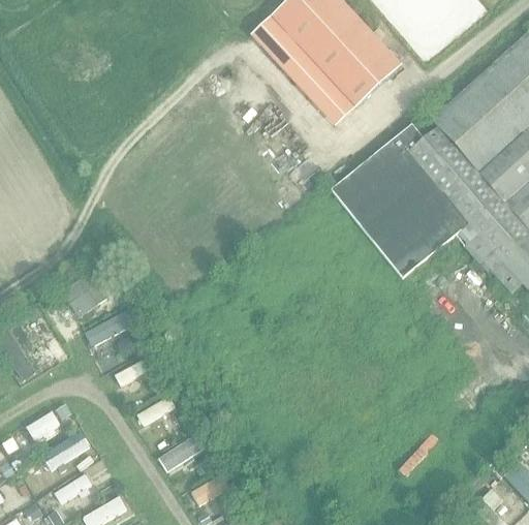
[(250,35),(334,125),(400,64),(340,0),(285,0),(269,14),(270,16),(250,35)]
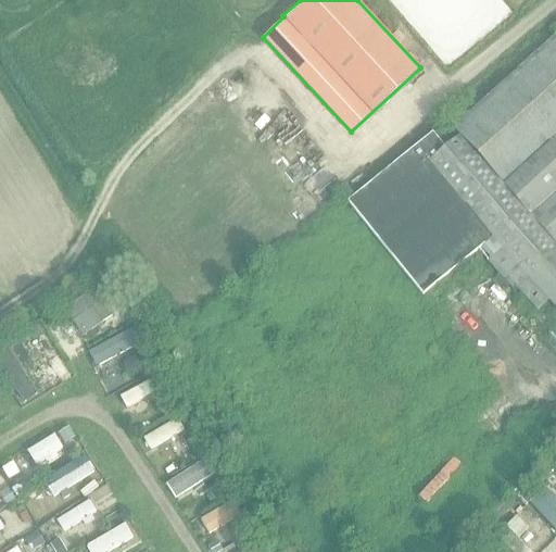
[(555,34),(453,126),(459,134),(444,147),(431,129),(346,198),(421,292),(477,247),(480,251),(487,246),(493,253),(491,256),(514,281),(517,279),(539,305),(550,296),(555,302),(555,34)]
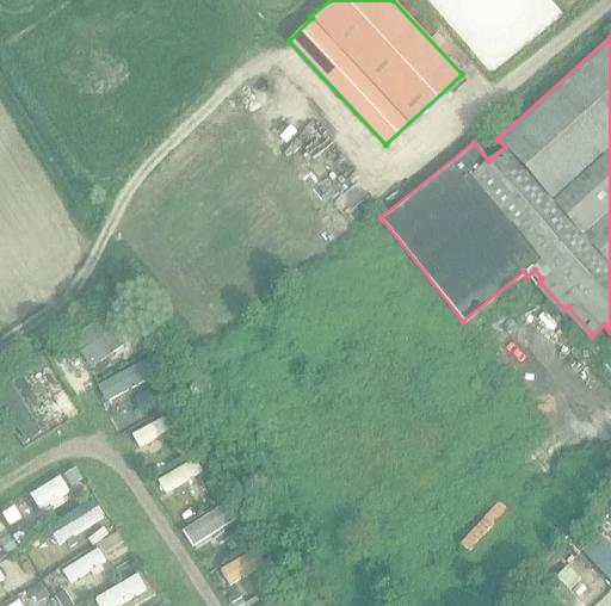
[(372,177),(340,191),(349,209),(381,193),(372,177)]
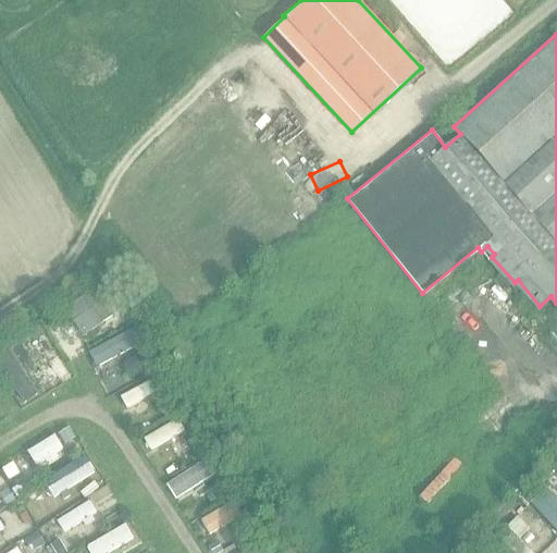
[(82,333),(113,311),(96,285),(64,307),(82,333)]
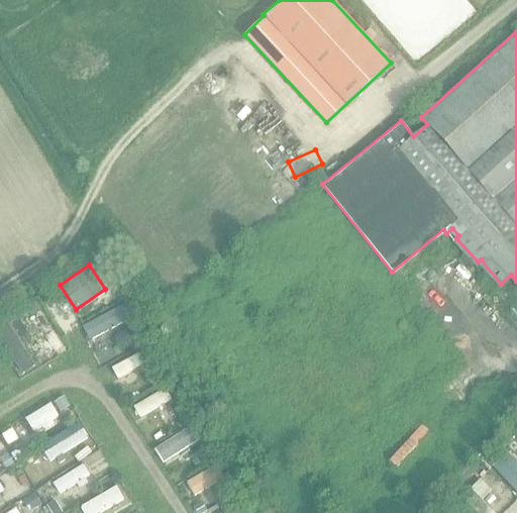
[(434,265),(426,273),(438,284),(446,276),(434,265)]
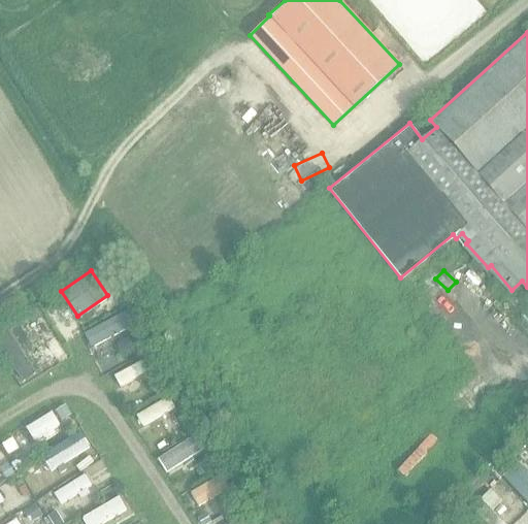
[(502,309),(513,306),(508,292),(498,295),(502,309)]
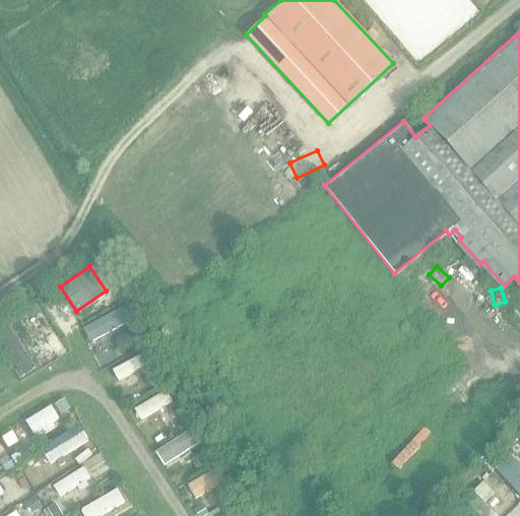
[(27,309),(37,324),(27,329),(41,349),(70,330),(49,296),(27,309)]
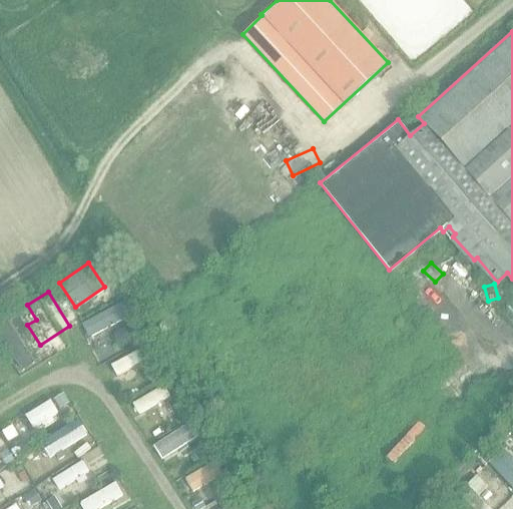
[(90,334),(134,310),(127,297),(83,321),(90,334)]
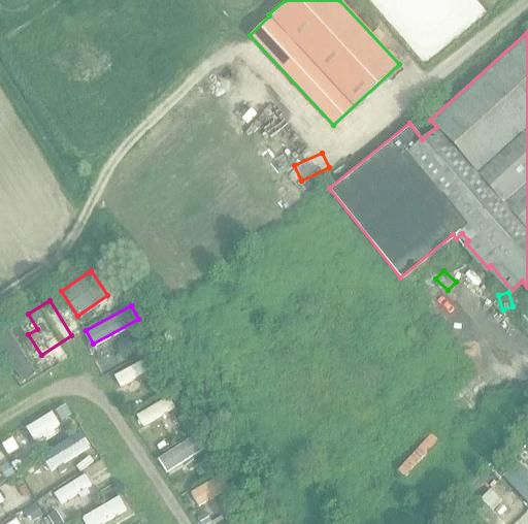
[(0,341),(0,344),(20,379),(33,370),(11,335),(0,341)]
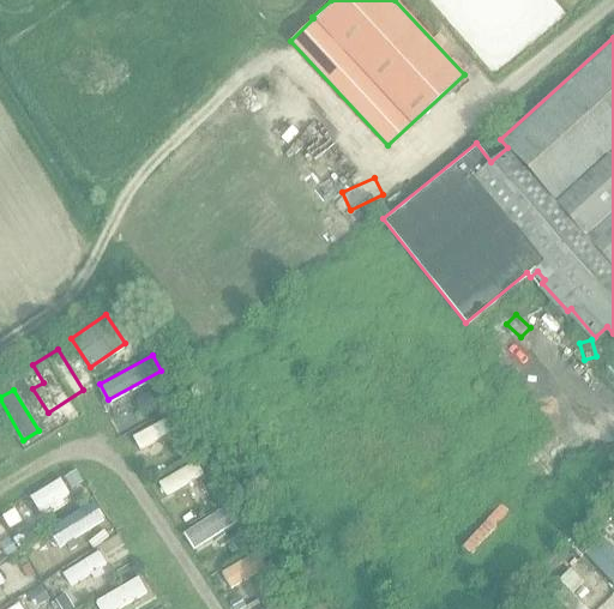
[(134,450),(174,428),(167,414),(127,436),(134,450)]
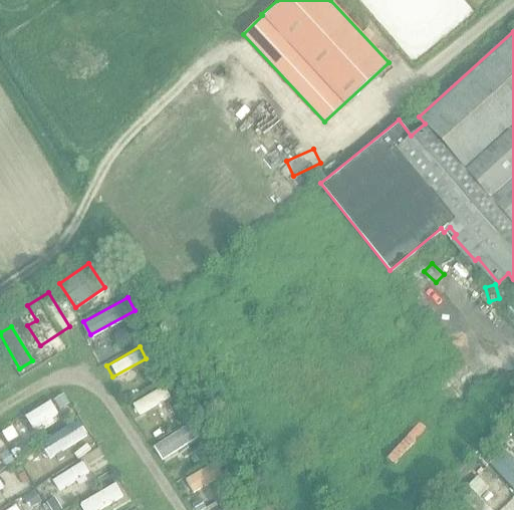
[(137,413),(170,394),(169,393),(175,390),(168,378),(163,381),(130,402),(137,413)]
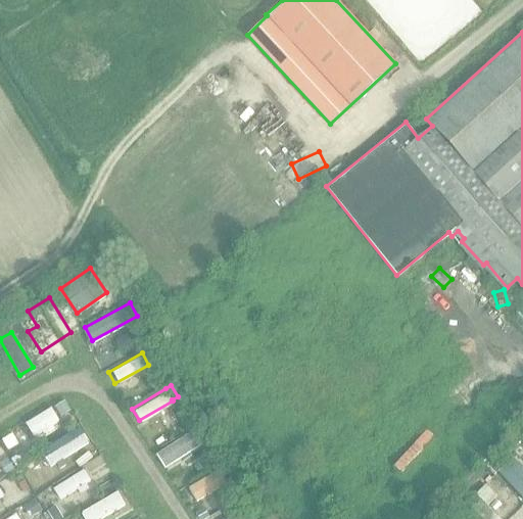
[(24,413),(32,427),(65,407),(57,392),(24,413)]
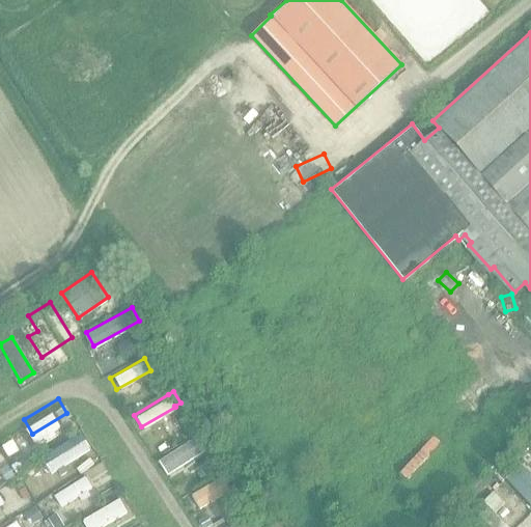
[(36,452),(66,434),(60,423),(30,442),(36,452)]
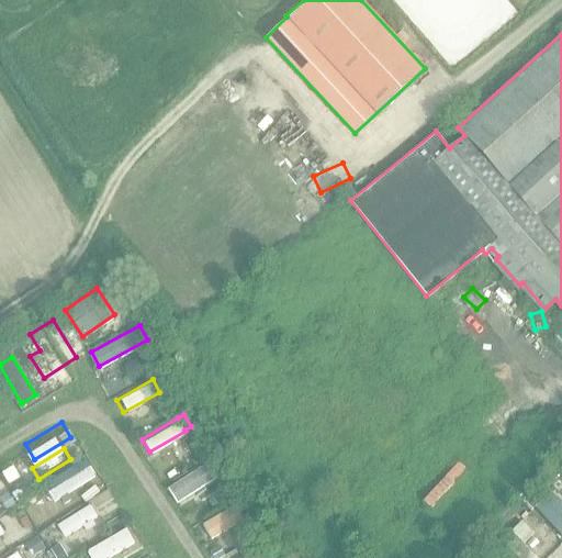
[(52,494),(78,477),(71,466),(45,483),(52,494)]
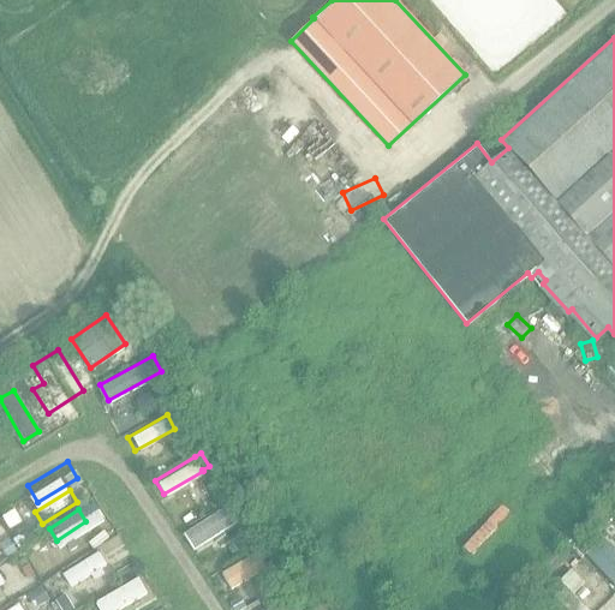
[(197,550),(231,528),(222,516),(189,538),(197,550)]
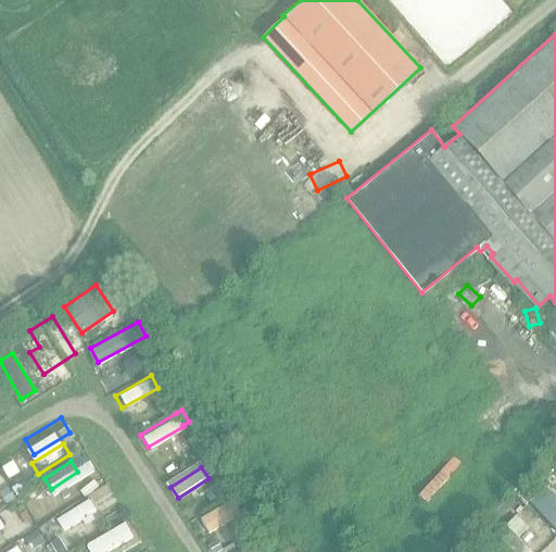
[(205,490),(214,504),(224,498),(232,512),(241,506),(232,492),(229,494),(220,480),(205,490)]
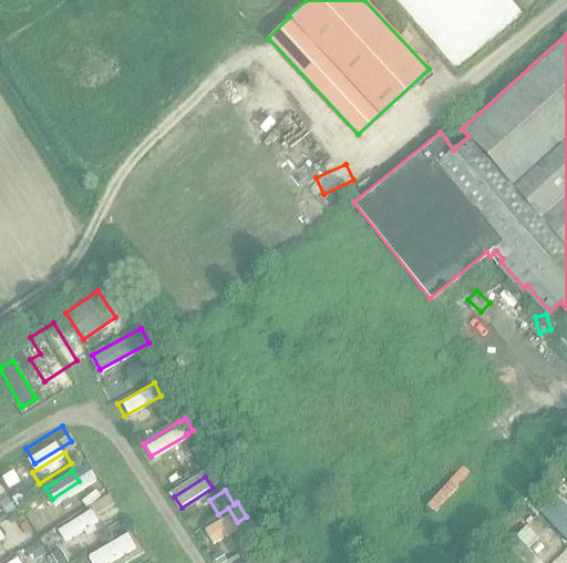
[(90,508),(58,528),(64,539),(83,528),(86,533),(95,528),(92,522),(98,519),(90,508)]
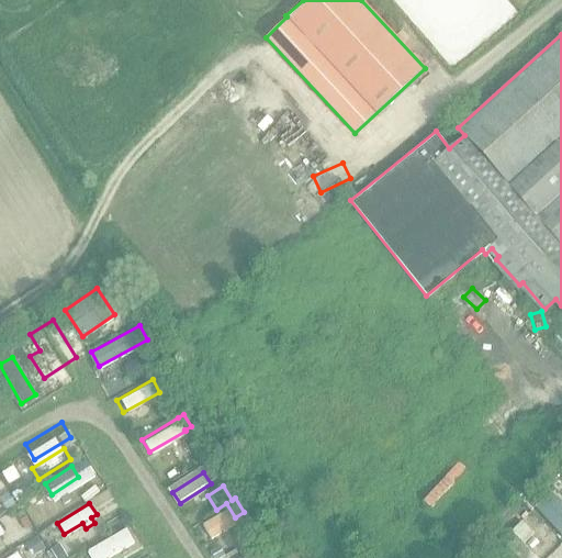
[(227,508),(194,527),(201,538),(216,528),(221,536),(237,527),(233,520),(234,519),(227,508)]
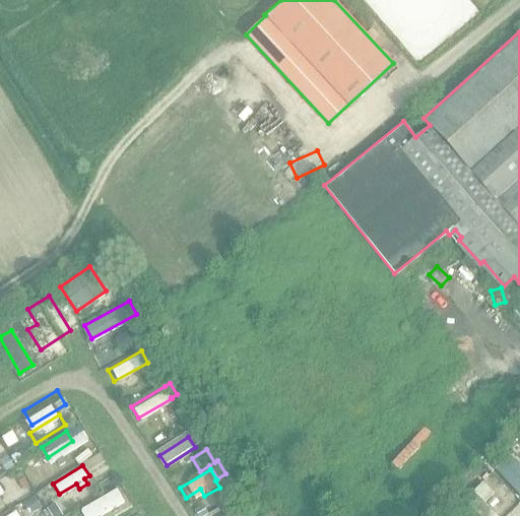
[(464,498),(482,515),(499,515),(483,501),(494,491),(481,479),(464,498)]
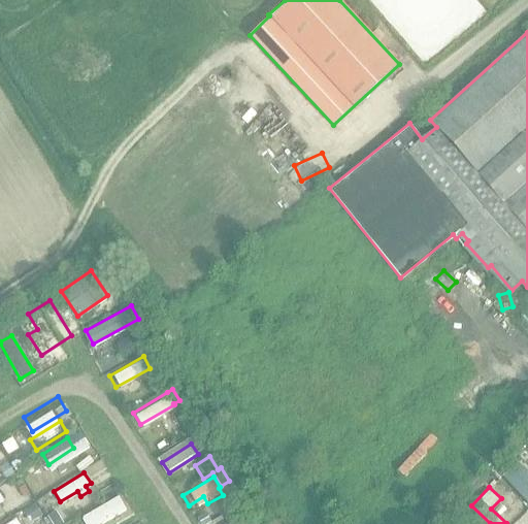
[(102,503),(75,519),(77,523),(89,523),(98,519),(100,523),(102,523),(110,520),(107,514),(102,503)]
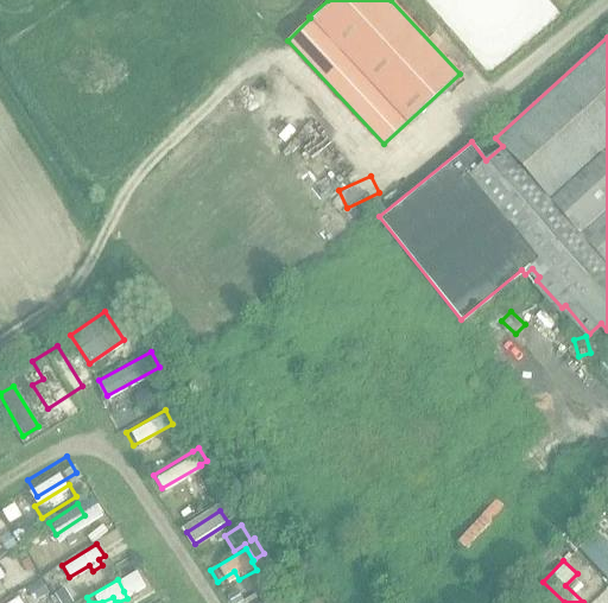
[(289,602),(283,592),(265,602),(289,602)]
